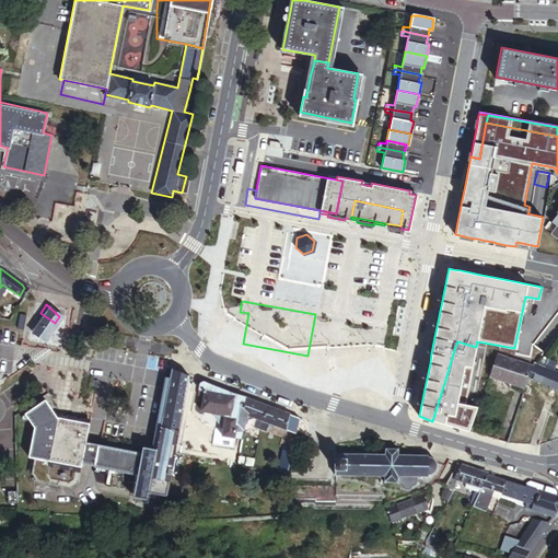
[(23,328),(26,314),(20,313),(16,326),(23,328)]
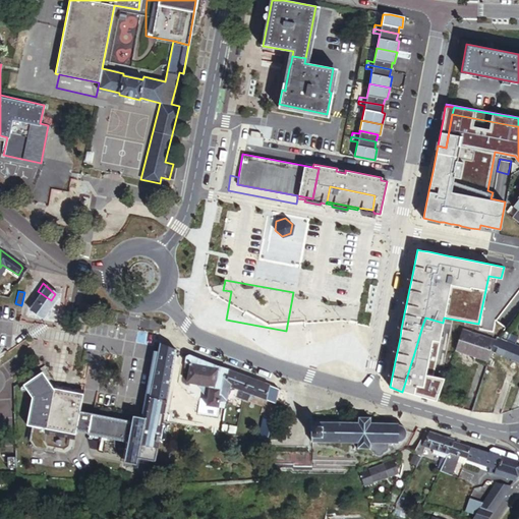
[(39,318),(51,300),(38,291),(25,308),(39,318)]
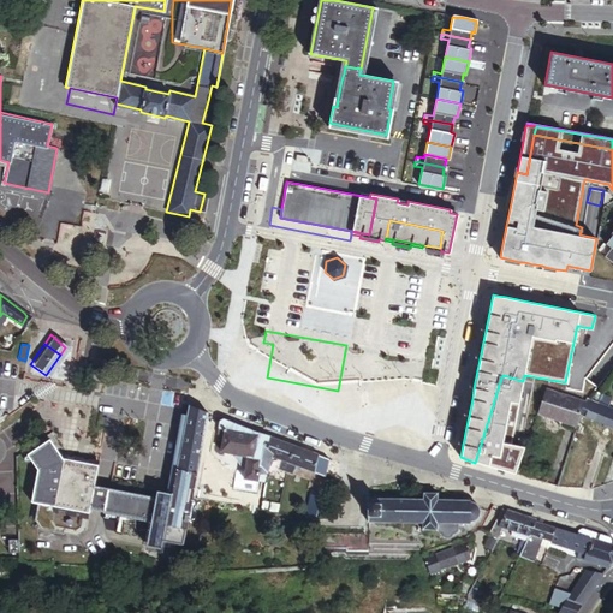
[(515,474),(523,447),(510,444),(523,381),(503,375),(499,385),(489,417),(475,463),(515,474)]
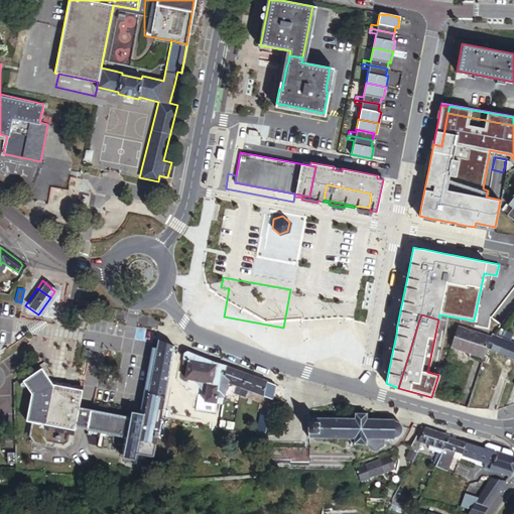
[(486,346),(489,336),(457,326),(451,342),(450,346),(468,352),(467,355),(480,359),(481,356),(482,357),(486,346)]
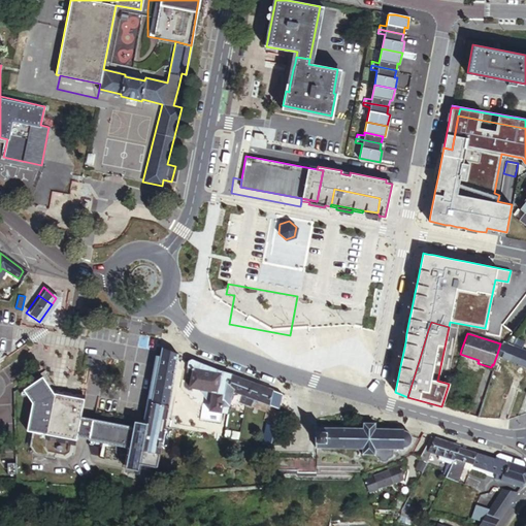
[(525,366),(525,349),(504,341),(501,339),(500,343),(497,354),(517,362),(516,365),(525,369),(525,366)]
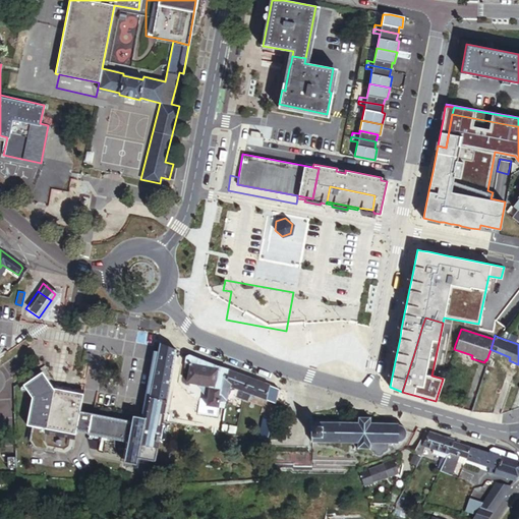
[(152,458),(172,348),(157,341),(155,348),(141,421),(136,420),(89,412),(85,430),(85,431),(111,437),(110,444),(114,451),(152,458)]
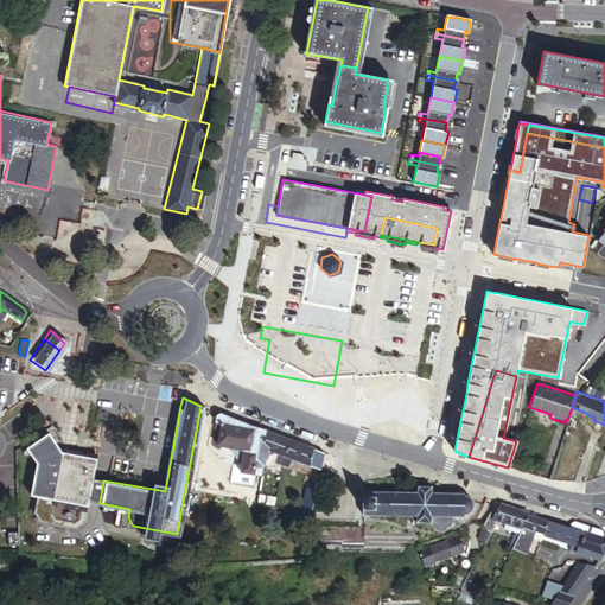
[(165,491),(180,406),(176,405),(159,490),(165,491)]
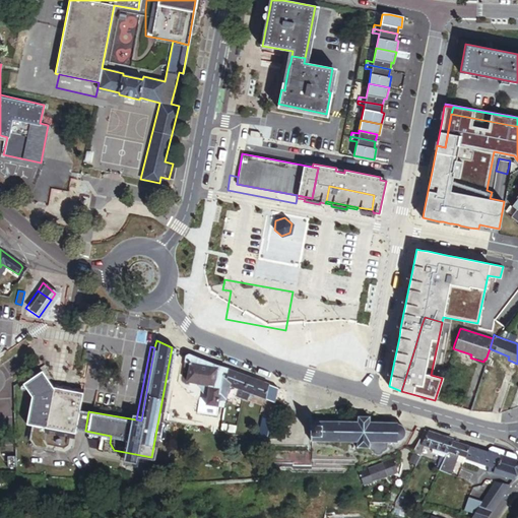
[(220,380),(223,366),(213,364),(191,354),(184,351),(181,353),(180,363),(181,367),(185,368),(183,379),(195,381),(206,384),(204,392),(202,401),(214,403),(215,395),(222,397),(227,382),(220,380)]
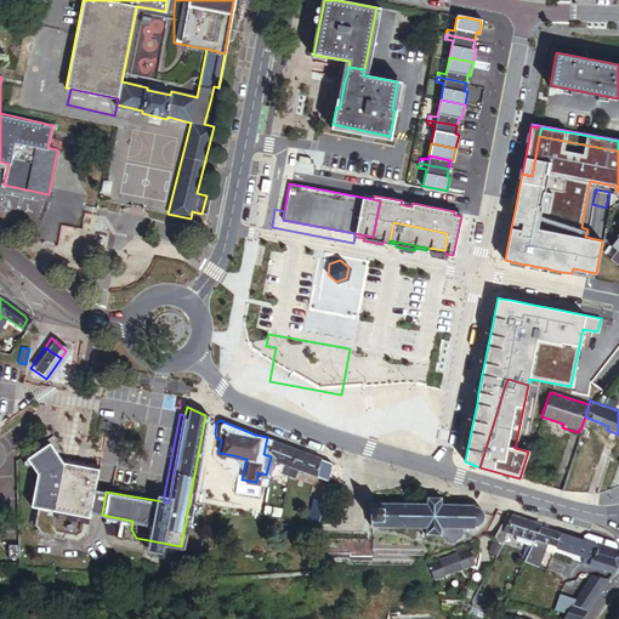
[(291,456),(295,448),(267,437),(263,454),(271,456),(282,461),(277,471),(285,475),(291,455),(291,456)]
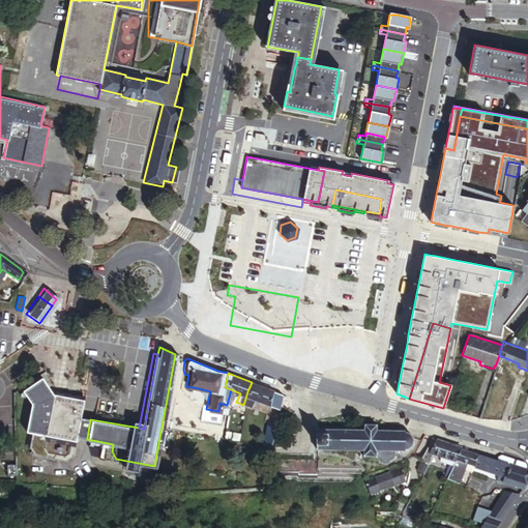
[(46,456),(56,399),(50,398),(42,375),(22,381),(30,404),(25,427),(32,429),(27,447),(31,453),(46,456)]
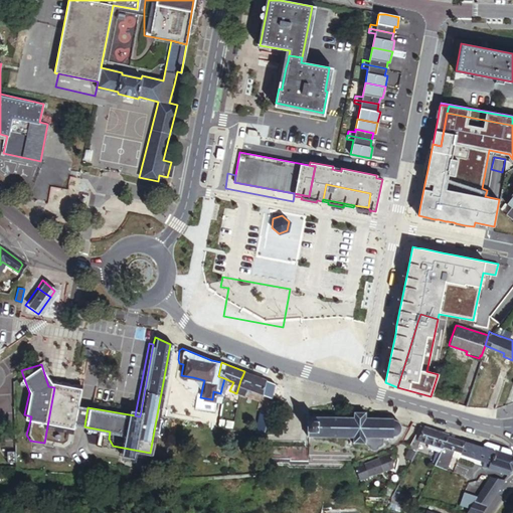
[(261,390),(263,378),(244,371),(241,378),(241,377),(236,393),(255,399),(258,391),(260,391),(261,390)]
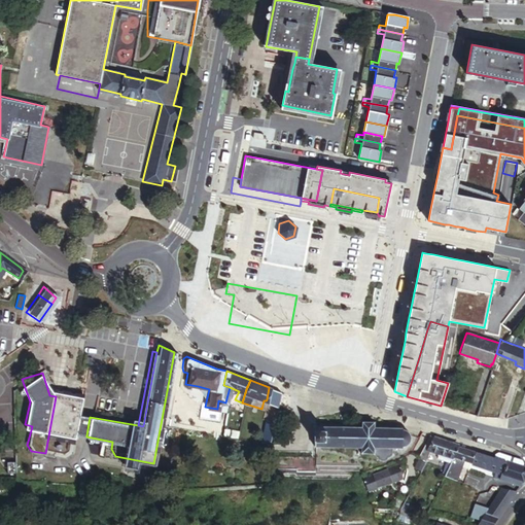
[(207,397),(209,389),(198,386),(207,397)]
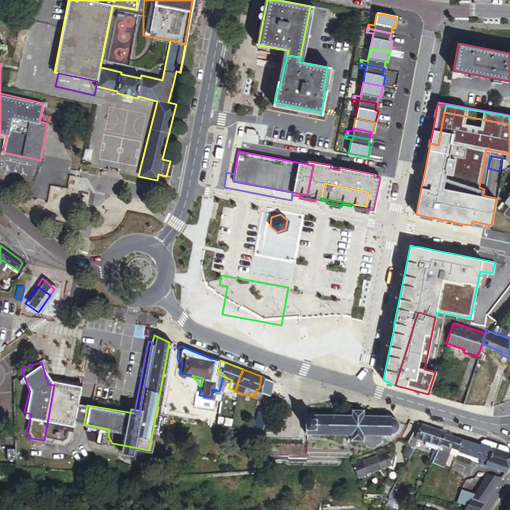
[(201,386),(192,375),(192,378),(198,386),(201,386)]
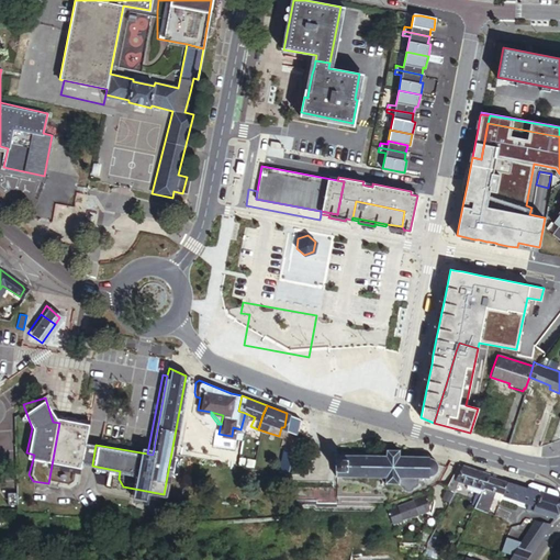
[(293,429),(297,416),(287,413),(284,426),(293,429)]
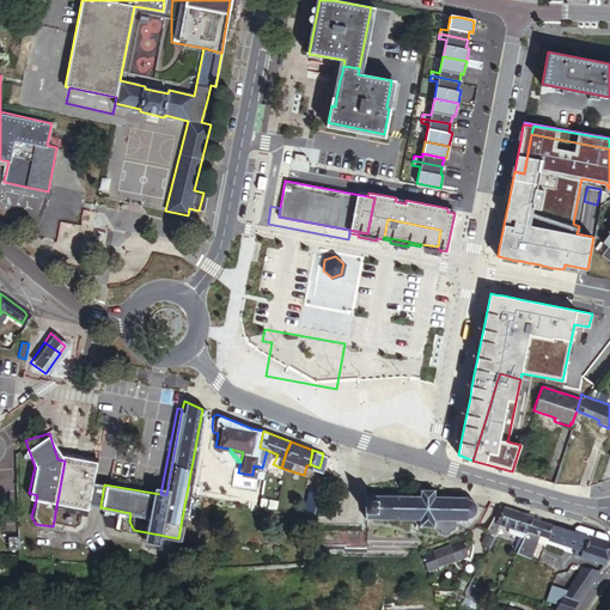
[(90,481),(93,464),(73,455),(65,461),(53,526),(73,530),(80,524),(85,502),(90,481)]
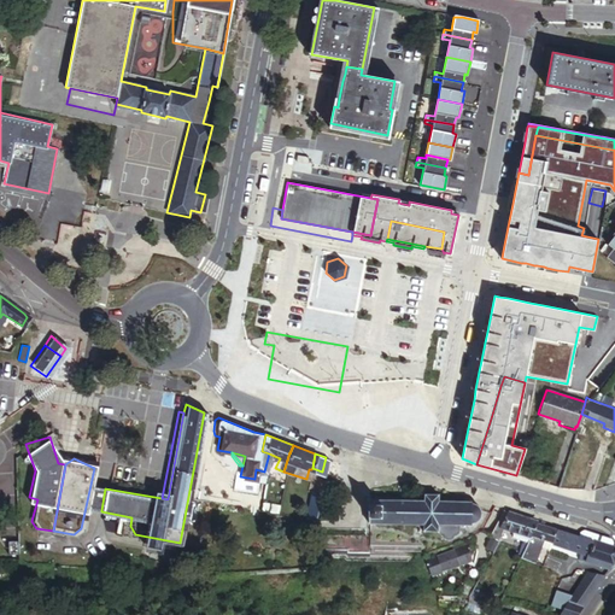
[(262,481),(264,472),(256,469),(255,479),(262,481)]
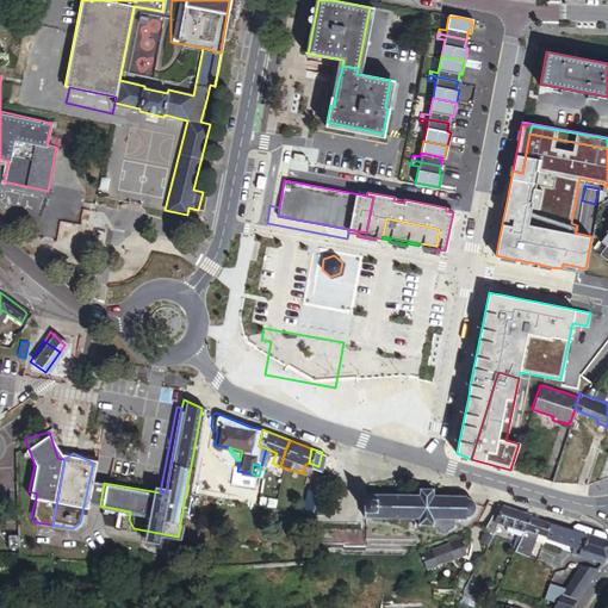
[(100,504),(104,483),(90,479),(85,501),(100,504)]
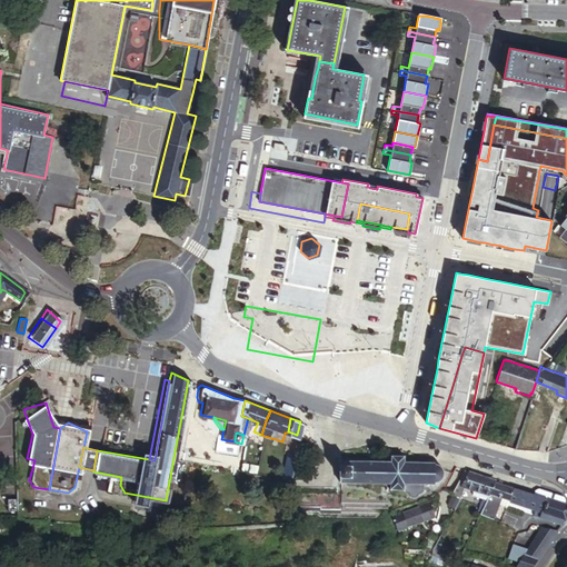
[(288,477),(295,448),(287,447),(287,451),(284,450),(279,476),(288,477)]
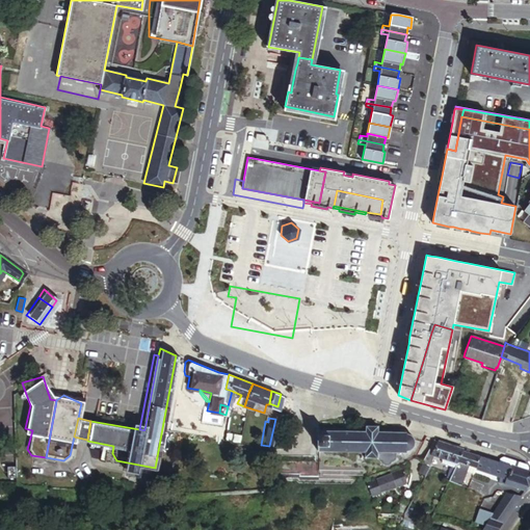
[(412,445),(413,441),(413,436),(411,434),(409,432),(405,431),(404,431),(404,430),(375,429),(375,425),(376,423),(375,422),(373,423),(371,423),(366,423),(363,421),(362,424),(363,425),(363,428),(315,427),(315,432),(313,431),(313,444),(314,444),(314,449),(360,449),(360,452),(358,455),(361,455),(363,454),(364,454),(365,455),(373,454),(375,457),(378,459),(379,460),(380,461),(383,462),(386,462),(388,461),(389,458),(392,457),(393,455),(393,450),(403,451),(404,449),(406,449),(409,447),(412,445)]
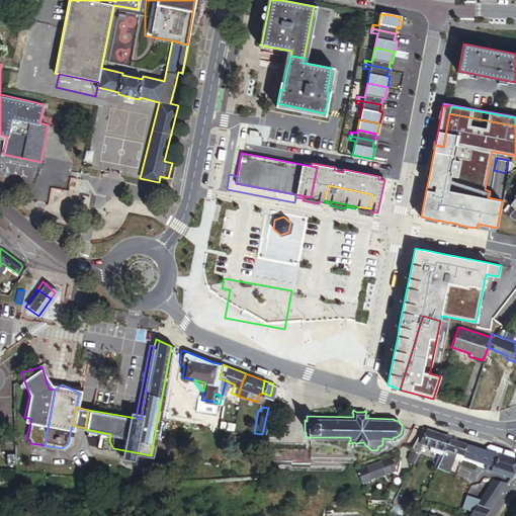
[(231,427),(233,420),(224,418),(225,416),(218,415),(217,424),(231,427)]
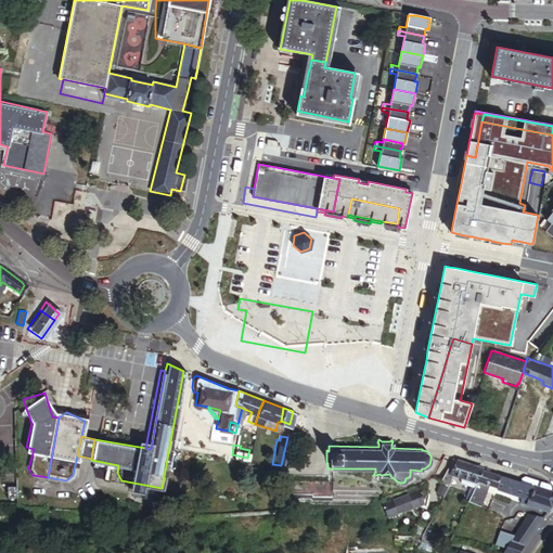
[(446,485),(453,472),(450,471),(457,459),(450,457),(437,479),(438,480),(446,485)]
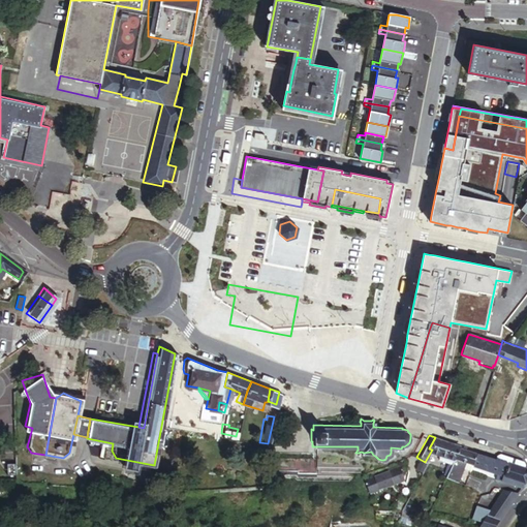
[(450,463),(459,445),(435,437),(429,448),(432,450),(437,452),(435,459),(450,463)]
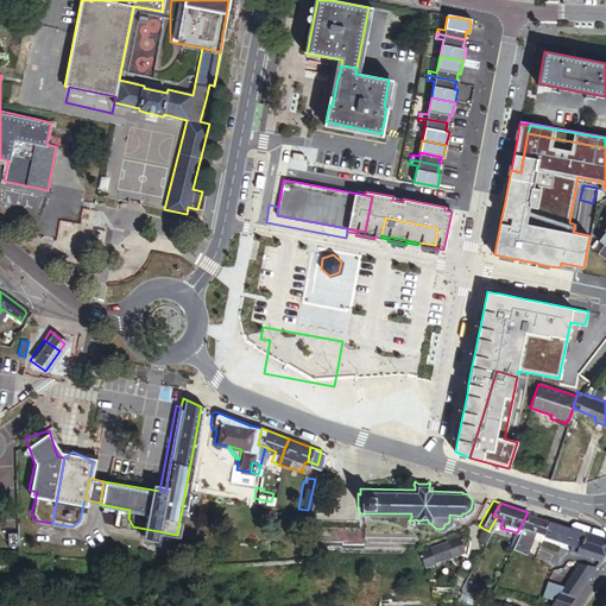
[(544,528),(548,519),(528,512),(517,532),(510,547),(524,551),(530,537),(534,529),(541,531),(543,532),(544,528)]
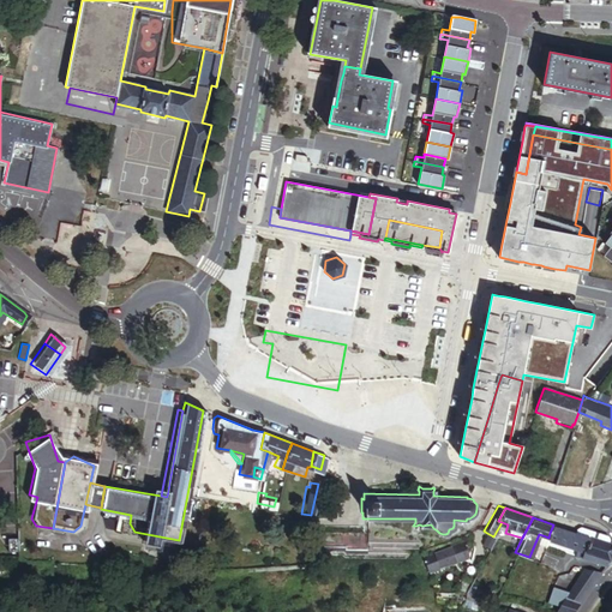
[(610,557),(611,551),(611,545),(606,541),(553,525),(550,533),(549,538),(574,546),(571,553),(605,564),(610,557)]
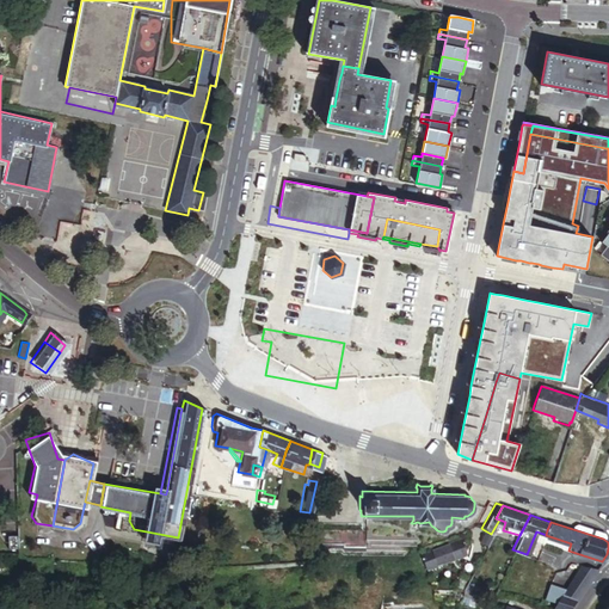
[(486,543),(491,534),(483,529),(478,539),(486,543)]
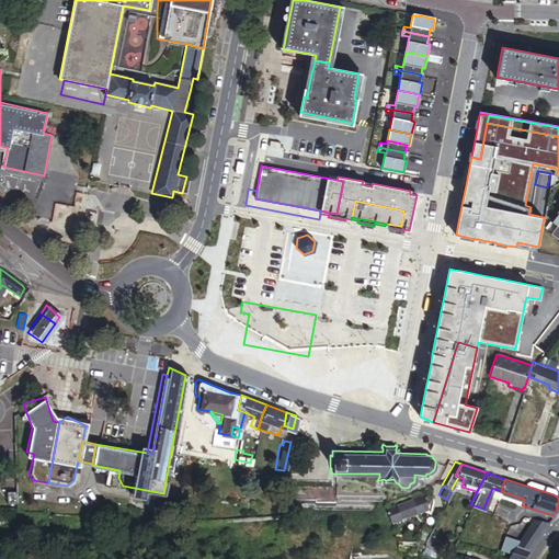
[(495,498),(499,490),(492,488),(489,495),(495,498)]
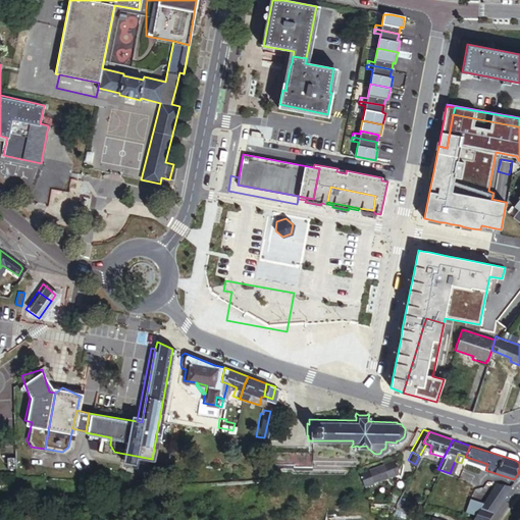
[(363,484),(395,472),(391,459),(358,470),(363,484)]
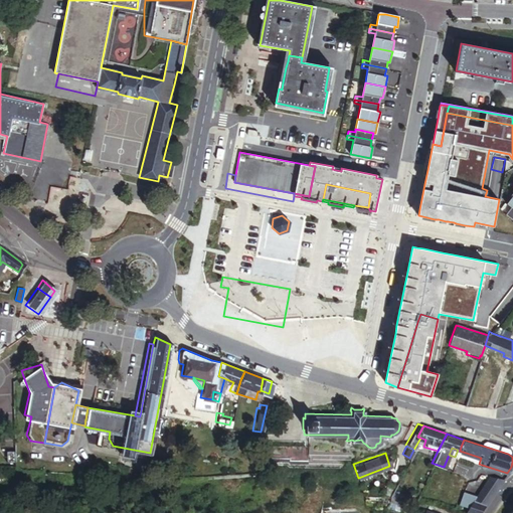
[(470,512),(479,512),(504,478),(490,475),(473,500),(466,509),(465,511),(470,512)]
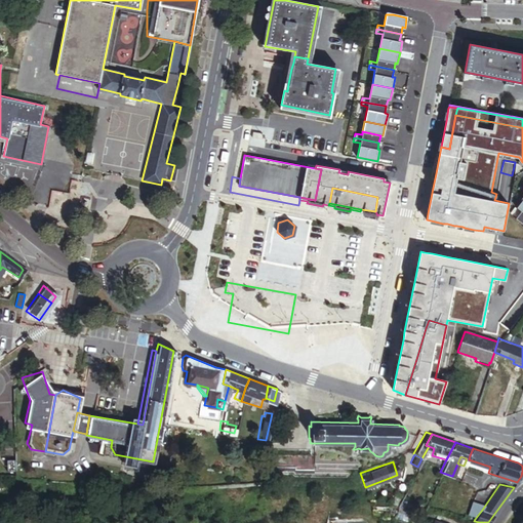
[(397,498),(399,493),(394,490),(391,495),(397,498)]
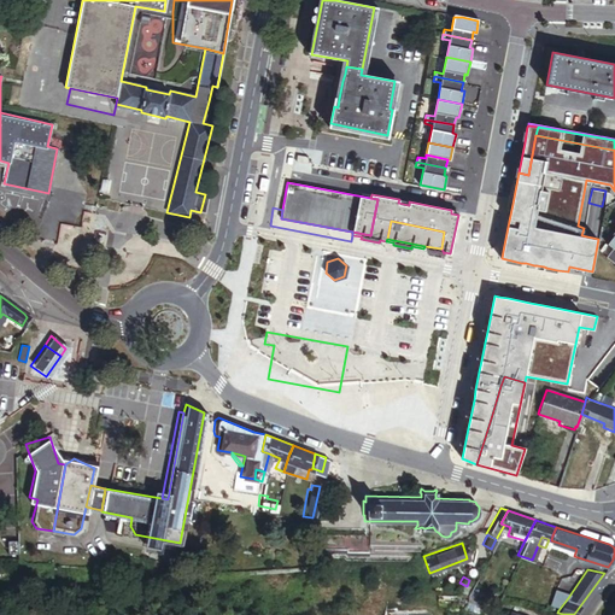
[(567,599),(552,590),(545,601),(558,610),(567,599)]
